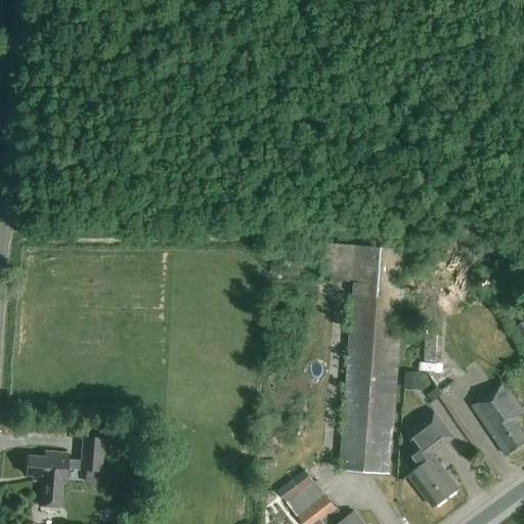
[(406,250),(356,247),(325,245),(322,281),(354,284),(340,471),(389,475),(406,250)]
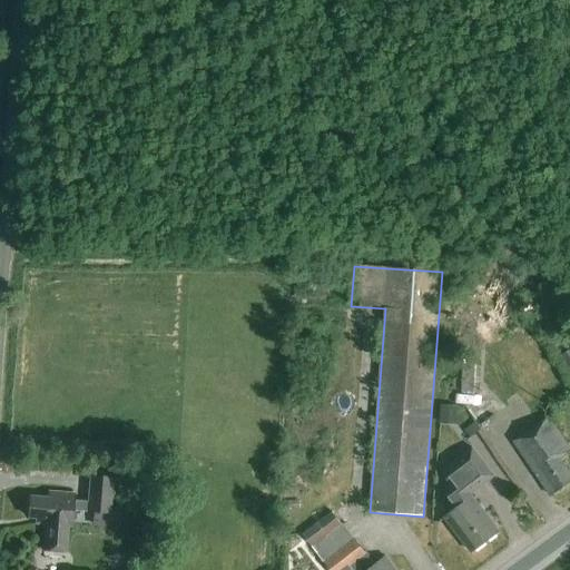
[(569,349),(560,355),(569,372),(569,349)]
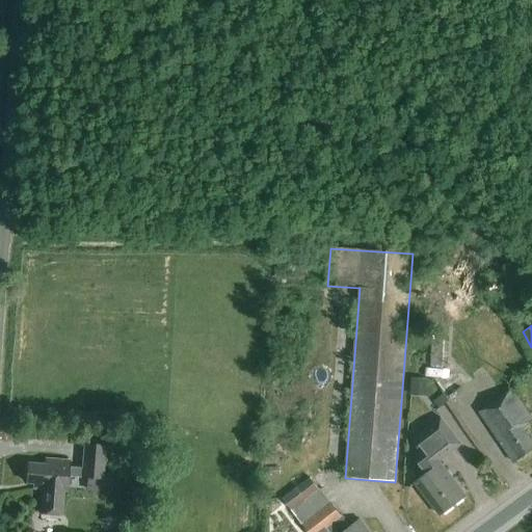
[(443,369),(443,342),(431,341),(430,368),(424,367),(424,379),(446,380),(447,369),(443,369)]
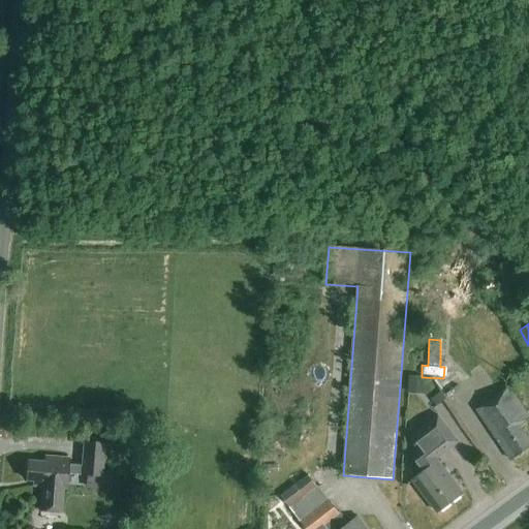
[(408,386),(426,387),(426,379),(409,378),(408,386)]
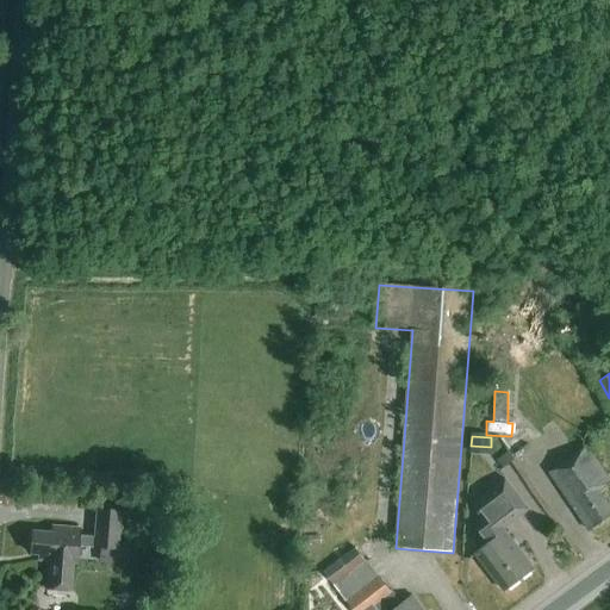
[(549,473),(589,531),(609,515),(609,508),(598,491),(609,483),(609,481),(586,447),(549,473)]
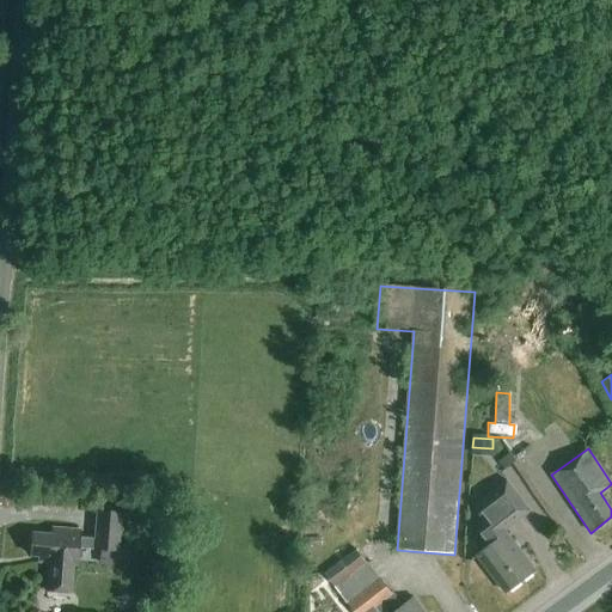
[(499,463),(505,472),(515,464),(510,456),(499,463)]
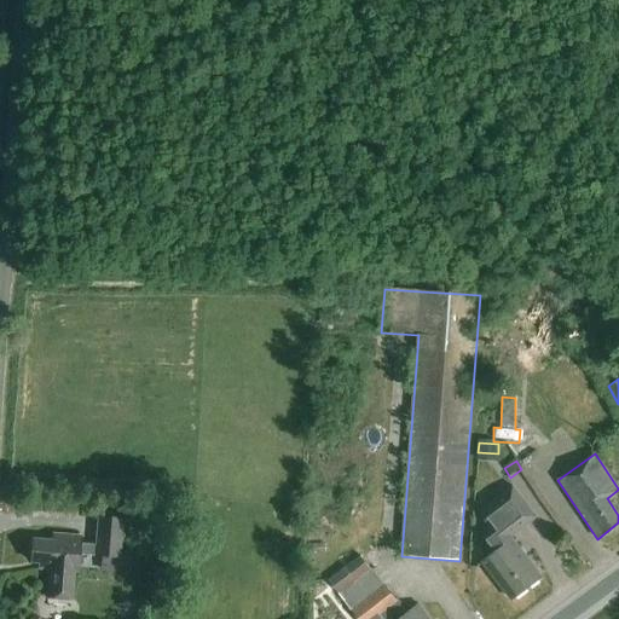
[(492,524),(486,528),(482,532),(498,553),(484,562),(512,600),(541,577),(513,541),(512,541),(512,539),(539,519),(514,486),(482,512),(492,524)]
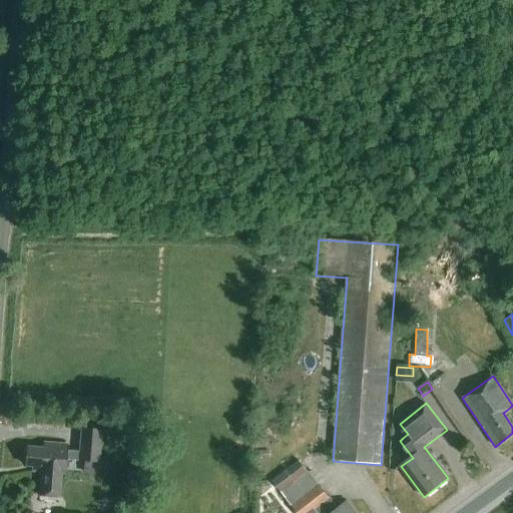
[(78,452),(65,451),(66,445),(43,443),(43,448),(26,447),(25,466),(31,466),(31,472),(40,472),(39,497),(58,498),(59,474),(63,474),(65,459),(98,461),(100,429),(80,428),(78,452)]
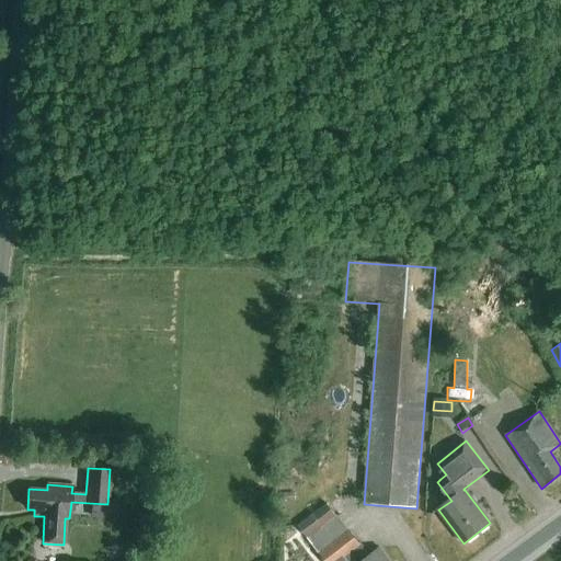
[(339,517),(336,518),(327,505),(298,526),(324,560),(387,560),(379,550),(369,558),(339,517)]
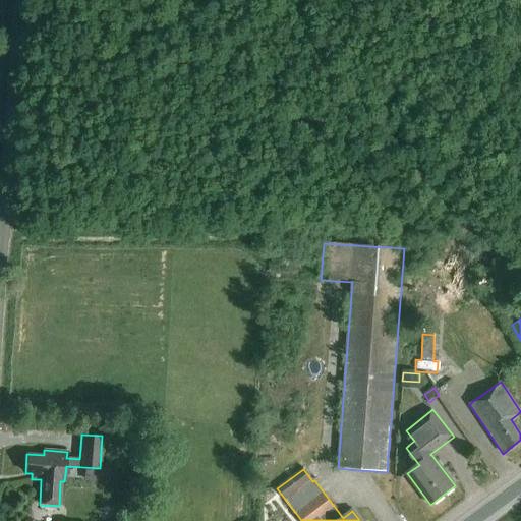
All buildings are outlined.
